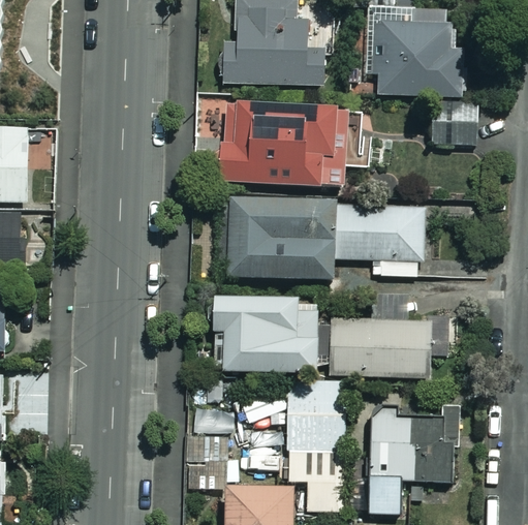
[(216,45),(217,80),(223,79),(223,88),(324,87),(324,48),(311,48),(310,20),(292,20),(291,0),(234,0),(236,45),(216,45)]
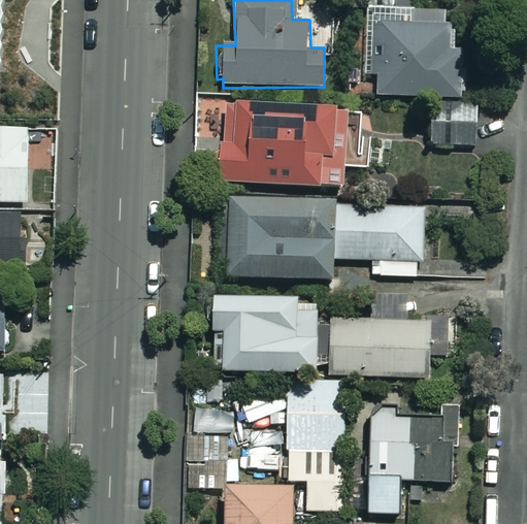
[(453,4),(366,4),(367,73),(377,73),(377,95),(454,94),(453,4)]
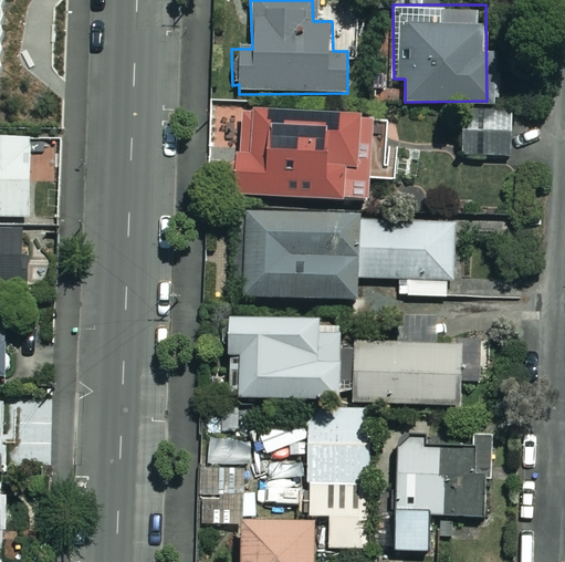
[(512,156),(512,108),(460,108),(459,156),(512,156)]
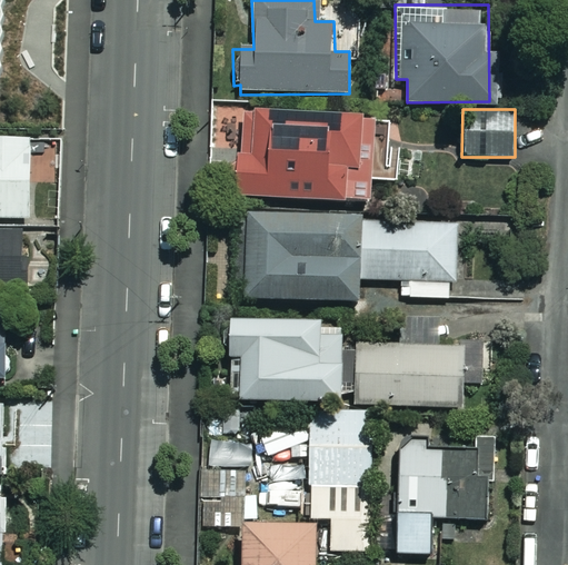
[(402,112),(243,110),(245,199),(375,198),(375,177),(402,177),(402,112)]
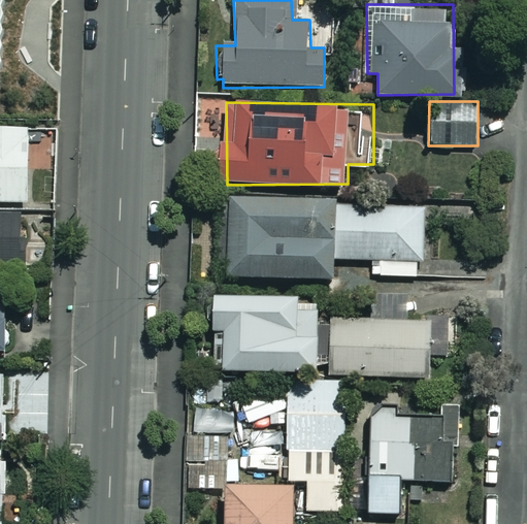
[(23,124),(0,123),(0,194),(24,194),(23,124)]
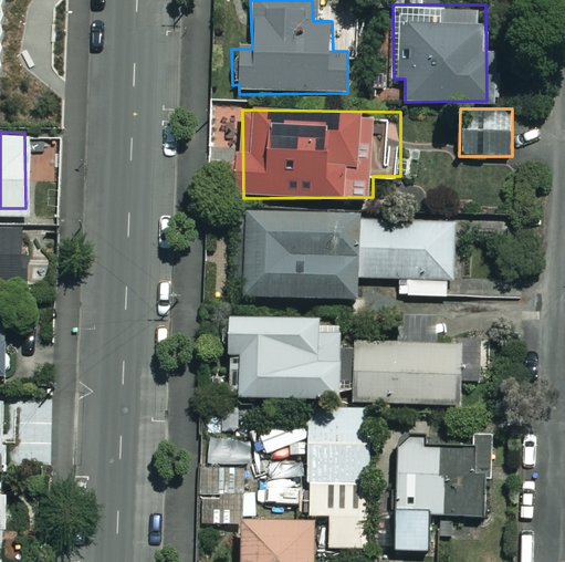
[(0,273),(25,273),(25,208),(0,208),(0,273)]
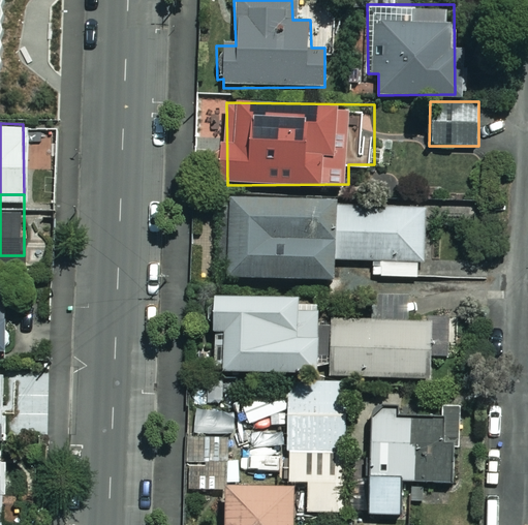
[(224,197),(223,280),(334,281),(334,257),(373,258),(373,272),(423,273),(424,202),(379,201),(379,210),(364,210),(364,199),(224,197)]
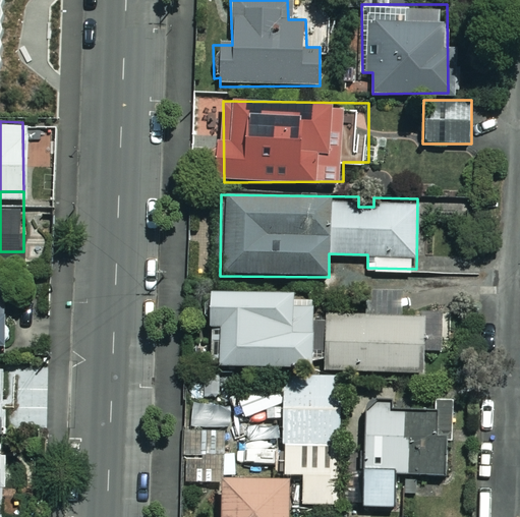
[(294,299),(294,290),(208,290),(209,327),(219,327),(220,368),(313,367),(313,299),(294,299)]
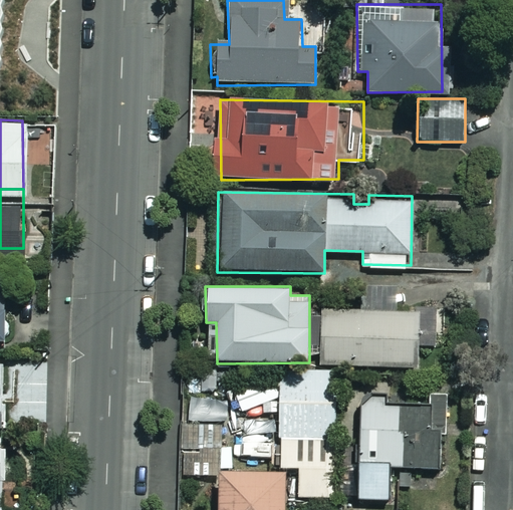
[(435,343),(434,307),(320,309),(322,366),(418,364),(418,343),(435,343)]
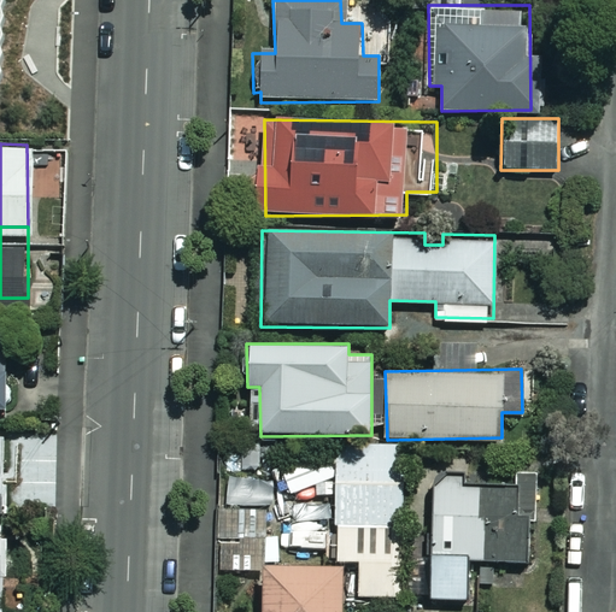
[(0,493),(41,493),(40,430),(0,430),(0,493)]
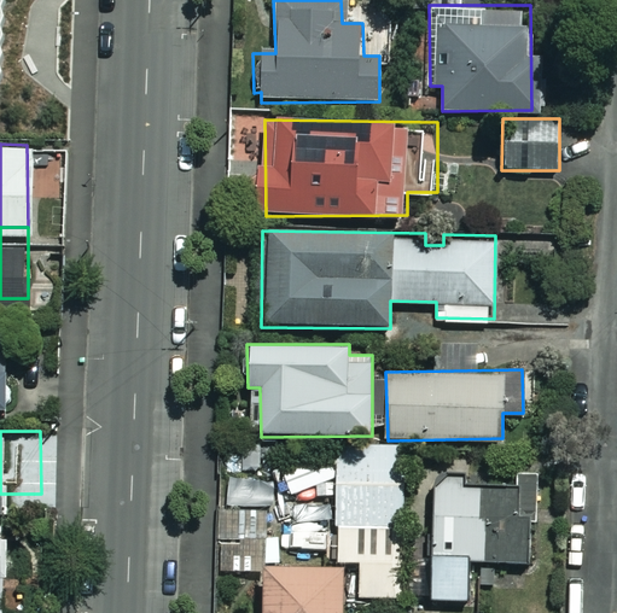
[(405,596),(401,442),(335,444),(337,562),(356,562),(358,597),(405,596)]
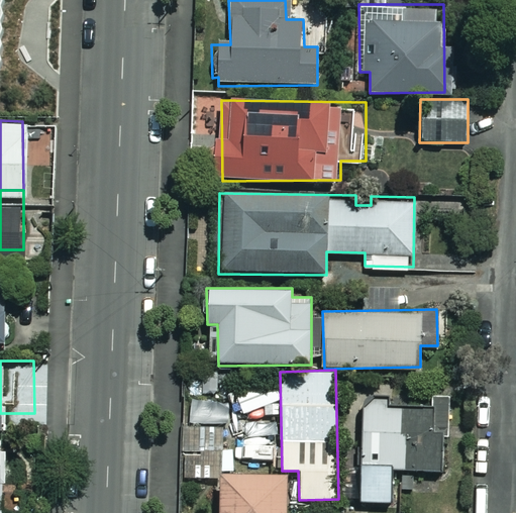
[(390,408),(390,400),(358,400),(358,503),(392,503),(392,473),(443,473),(443,432),(428,432),(428,408),(390,408)]
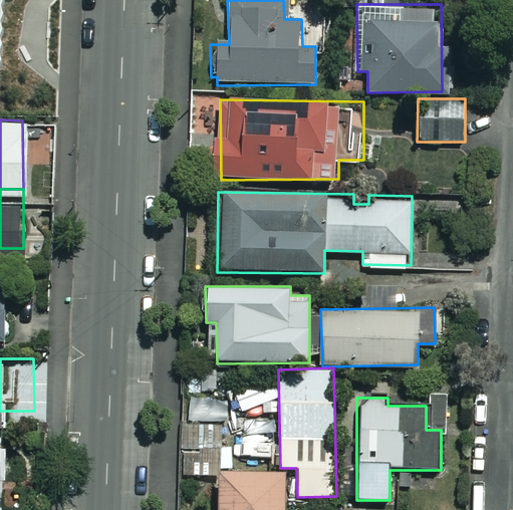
[(286,509),(287,474),(217,474),(217,509),(286,509)]
